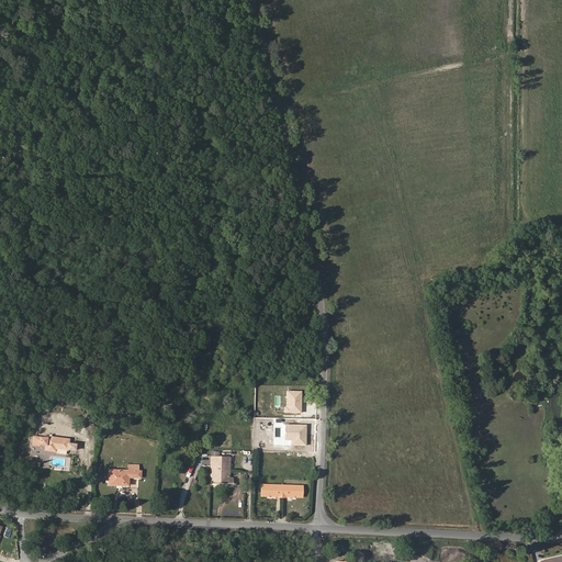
[(76,445),(69,444),(69,439),(47,436),(47,438),(41,437),(40,444),(46,445),(45,450),(55,451),(55,448),(68,450),(68,449),(75,450),(76,445)]
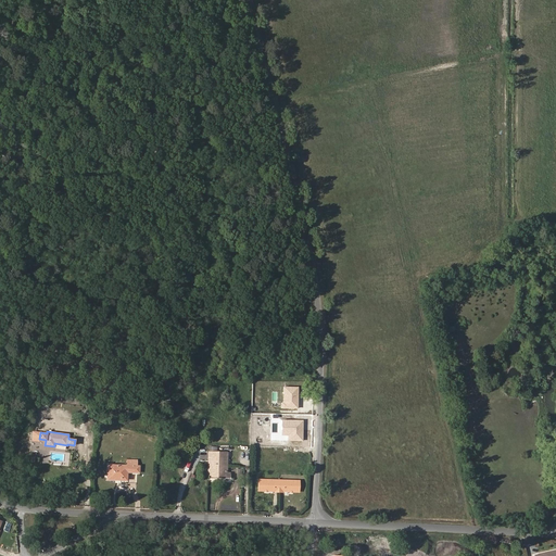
[(209,478),(230,479),(230,476),(227,475),(227,452),(217,452),(217,447),(210,447),(210,452),(209,478)]
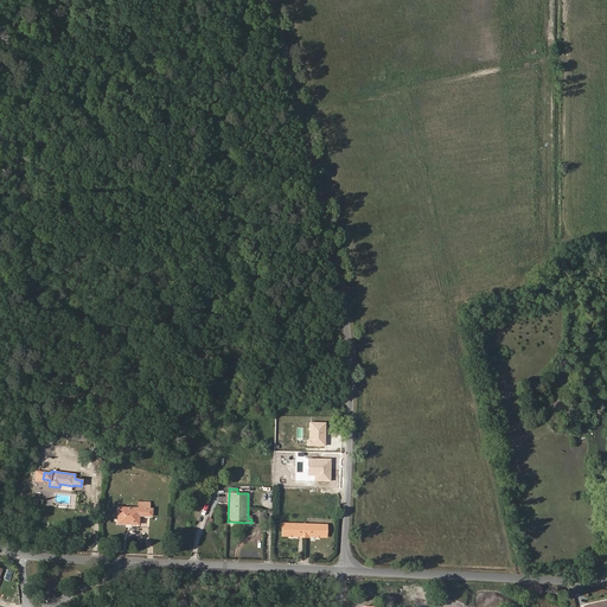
[(139,524),(139,516),(152,516),(152,509),(149,509),(149,503),(140,503),(139,509),(119,508),(117,521),(133,522),(132,524),(139,524)]
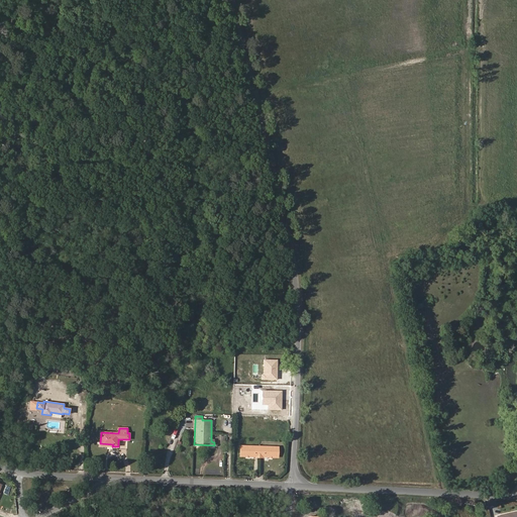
[(260,456),(260,446),(240,446),(240,456),(260,456)]
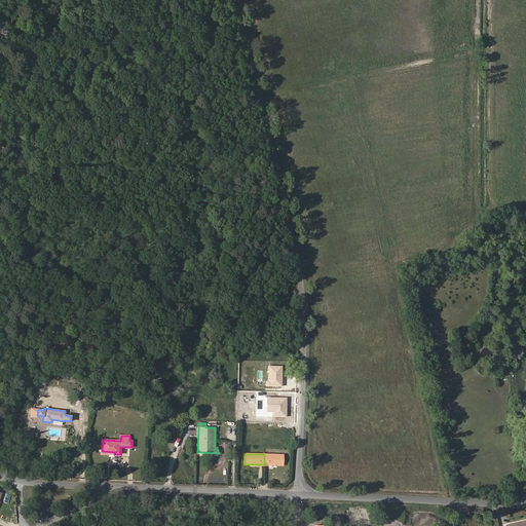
[(283,465),(284,455),(264,454),(264,464),(283,465)]
